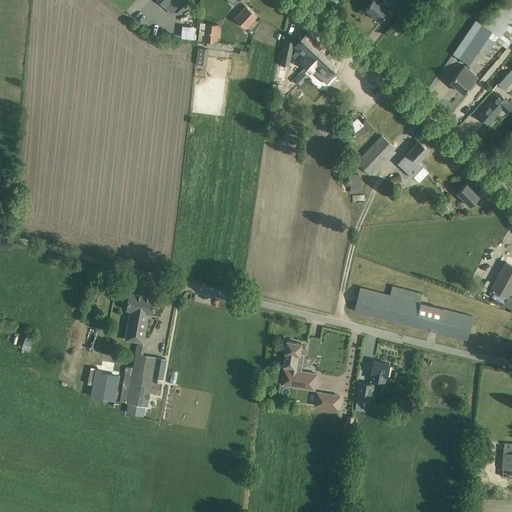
[(157,0),(171,14),(184,0),(157,0)]
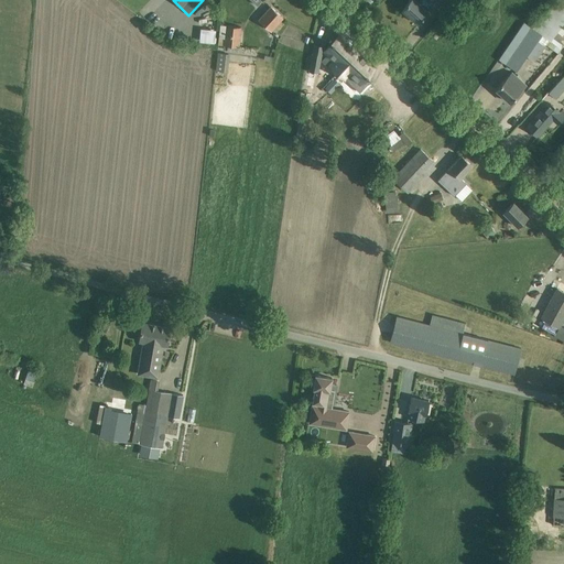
[(242,0),(237,12),(253,20),(260,7),(248,0),(242,0)]
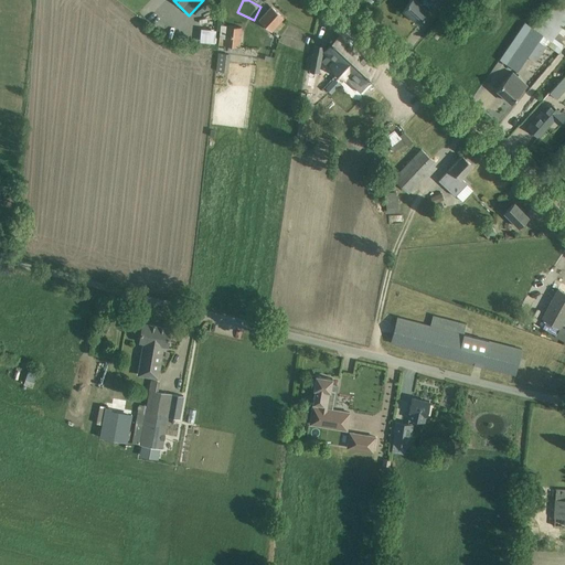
[(424,3),(423,4),(422,6),(419,3),(422,0),(411,0),(403,9),(418,23),(428,11),(427,11),(429,9),(424,3)]
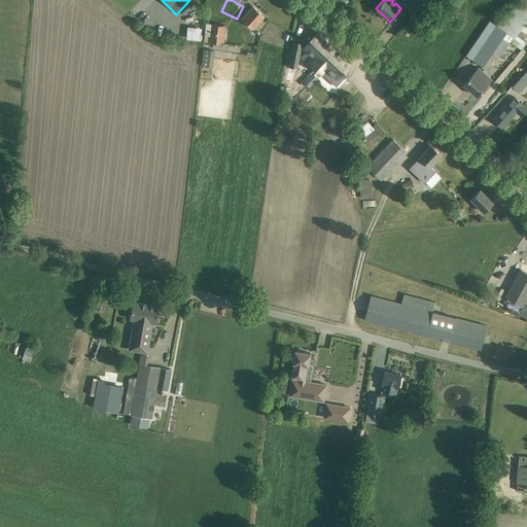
[(264,16),(252,6),(242,19),(253,29),(264,16)]
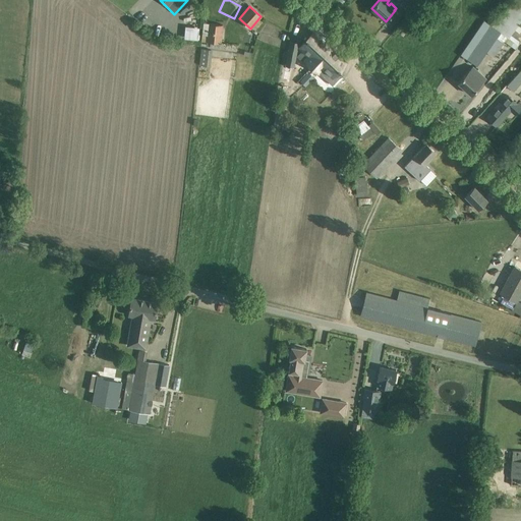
[(223,25),(208,23),(207,35),(206,42),(221,44),(223,25)]
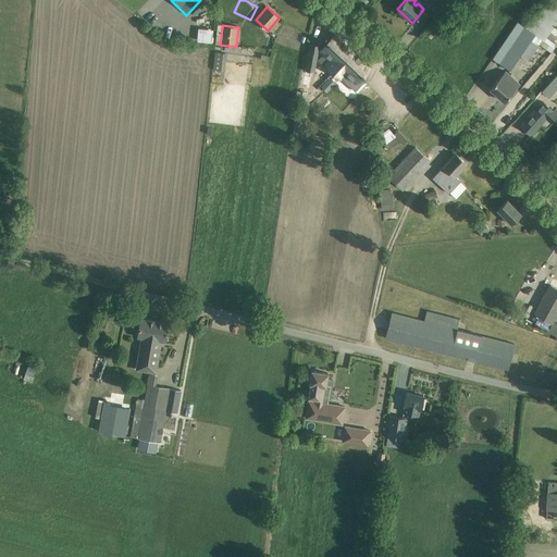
[(198,27),(198,41),(213,41),(214,28),(198,27)]
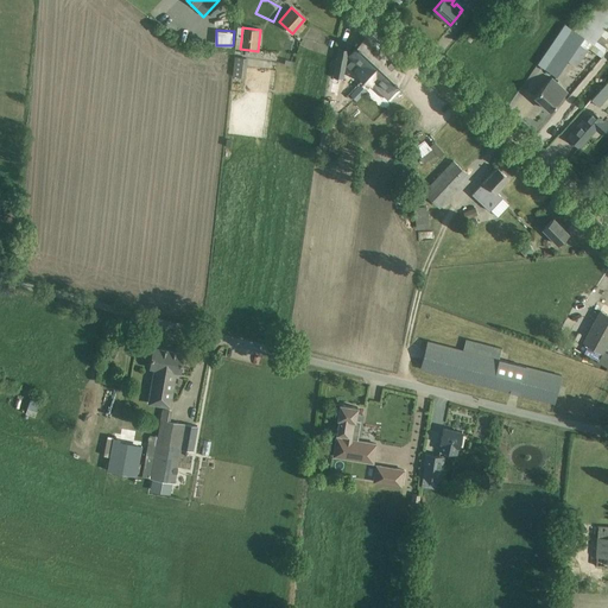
[(574,31),(572,30),(551,59),(563,67),(583,37),(574,31)]
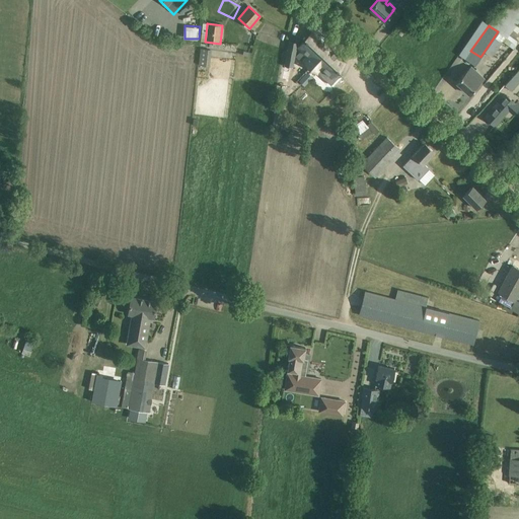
[(303,42),(298,48),(308,57),(304,61),(309,66),(309,67),(310,68),(328,48),(323,44),(324,43),(320,40),(319,40),(312,32),(303,43),(303,42)]
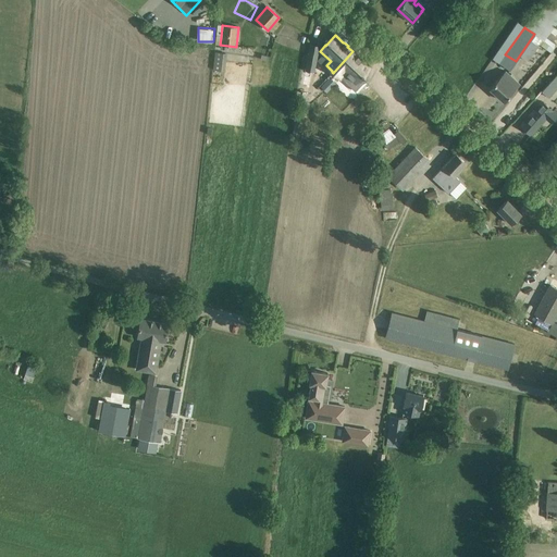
[(310,45),(305,71),(313,73),(319,46),(310,45)]
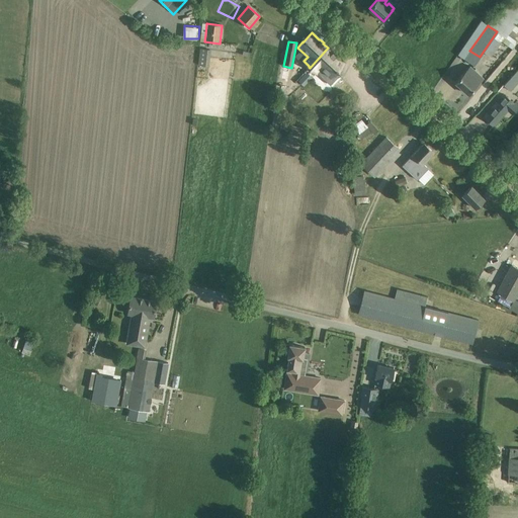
[(505,58),(502,55),(497,60),(500,63),(488,78),(493,82),(517,51),(517,49),(515,46),(505,58)]
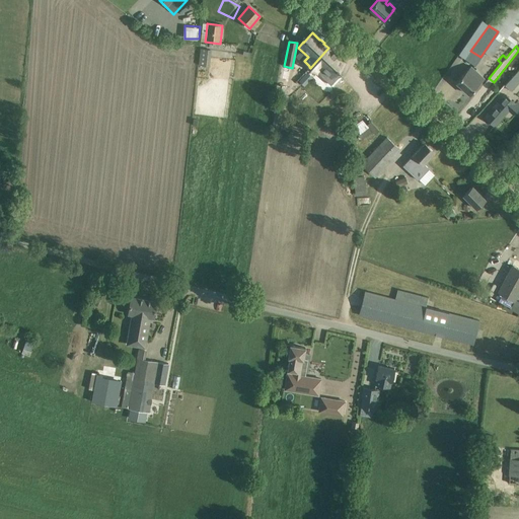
[(200,66),(208,66),(208,49),(200,48),(200,66)]
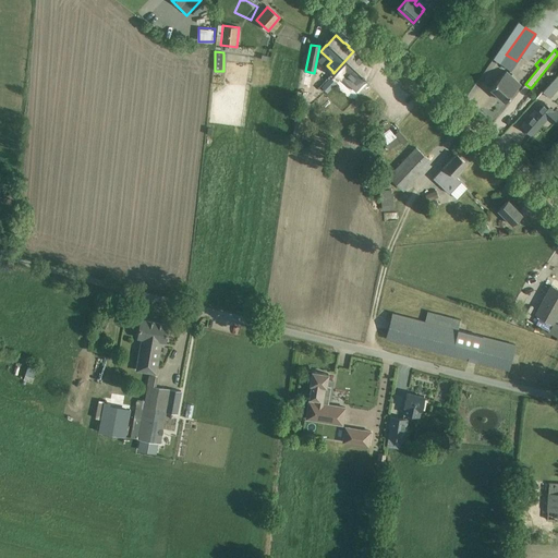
[(353,51),(334,73),(335,73),(341,79),(342,79),(356,92),(365,82),(361,77),(371,68),(364,62),(362,60),(363,59),(359,56),(358,56),(353,51)]
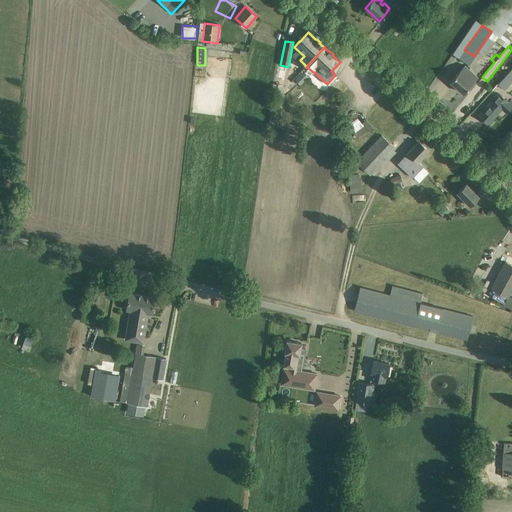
[(464,66),(450,81),(463,93),(477,77),(464,66)]
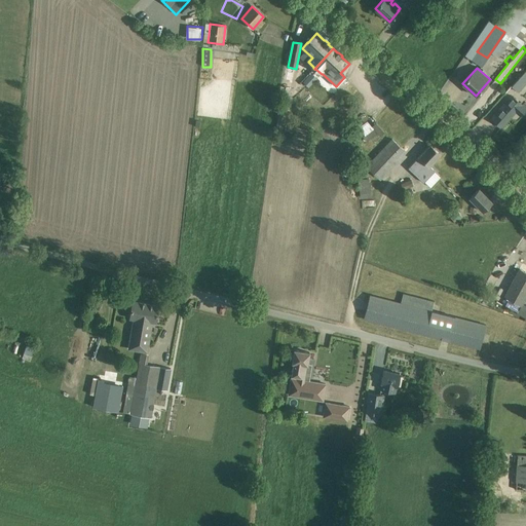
[(525,82),(525,69),(512,86),(518,91),(525,82)]
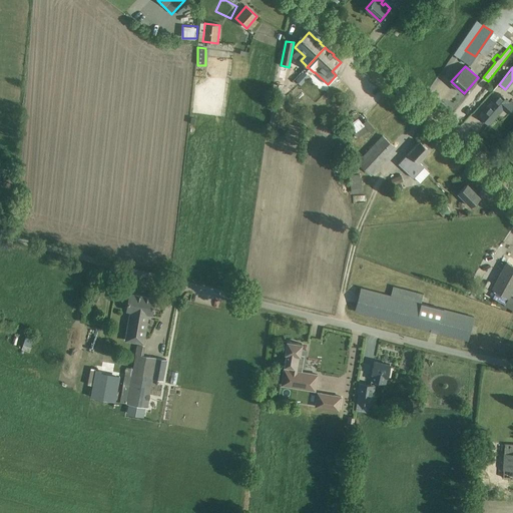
[(502,108),(507,112),(512,106),(499,93),(479,116),(489,124),(502,108)]
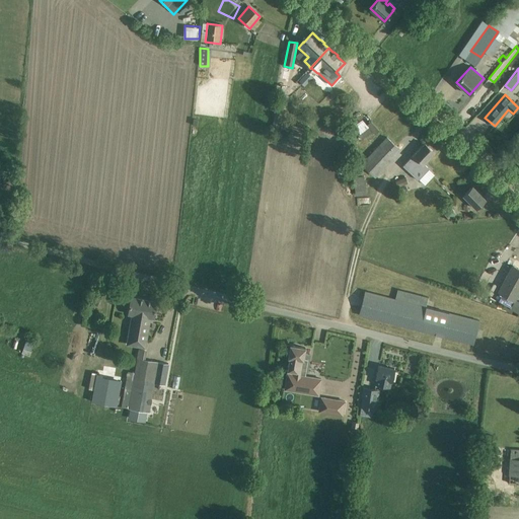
[(386,137),(362,164),(375,177),(400,150),(386,137)]
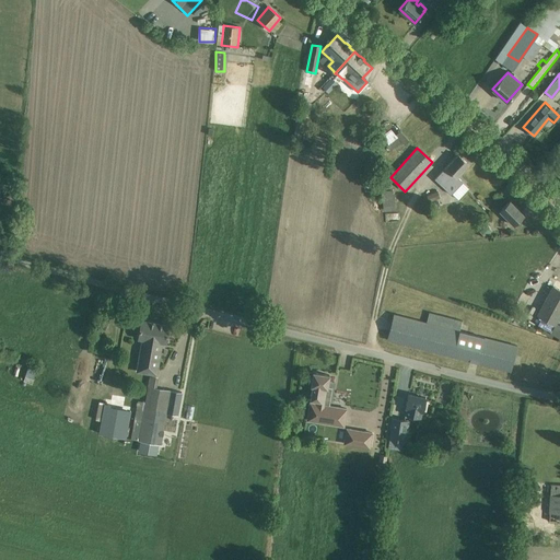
[(445,167),(434,179),(451,194),(463,182),(457,177),(469,165),(457,154),(445,167)]
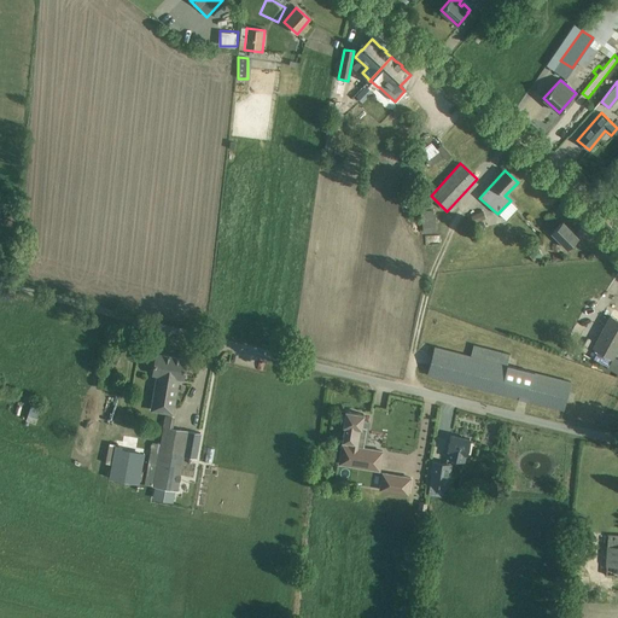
[(421,174),(415,175),(420,202),(426,200),(421,174)]
